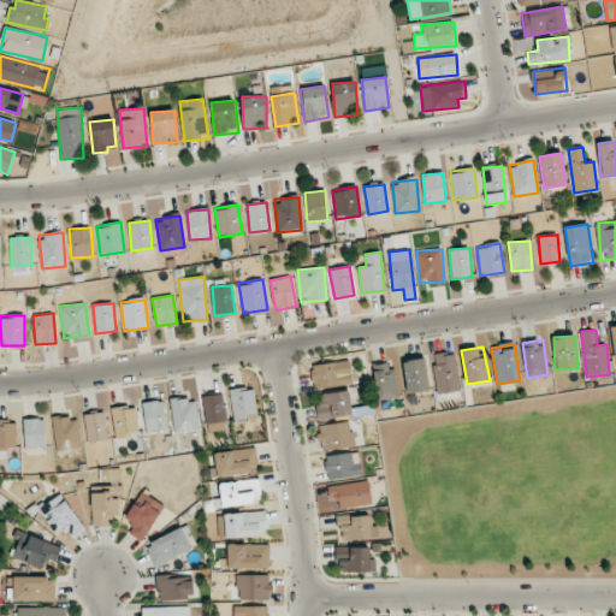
[(438,394),(461,390),(454,351),(432,355),(438,394)]
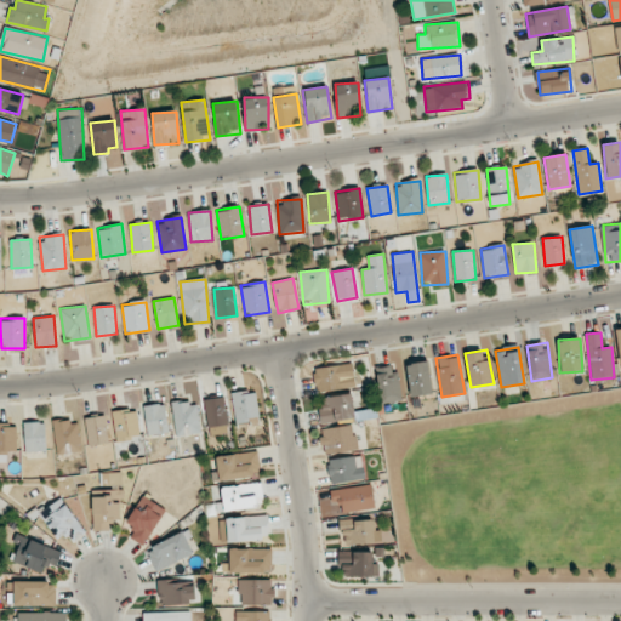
[(410,397),(432,394),(428,362),(406,364),(410,397)]
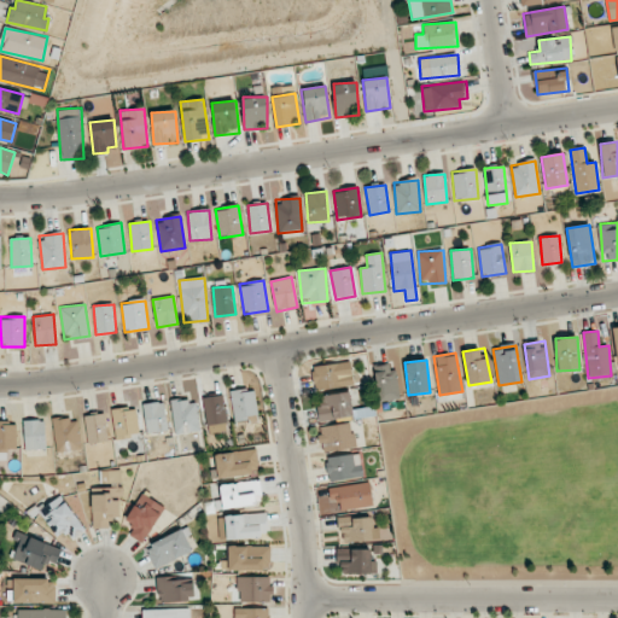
[(315,391),(354,385),(350,361),(312,367),(315,391)]
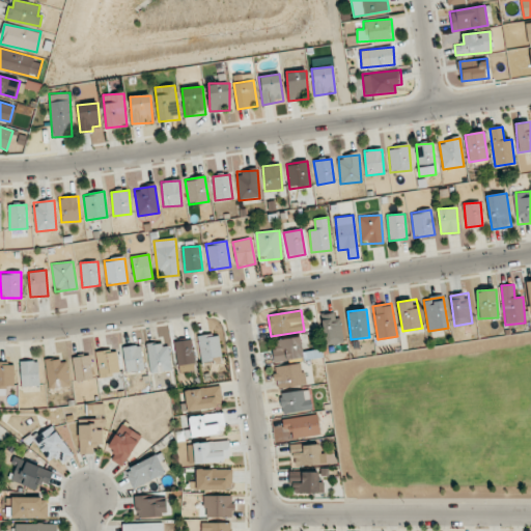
[(341,343),(339,313),(323,314),(324,344),(341,343)]
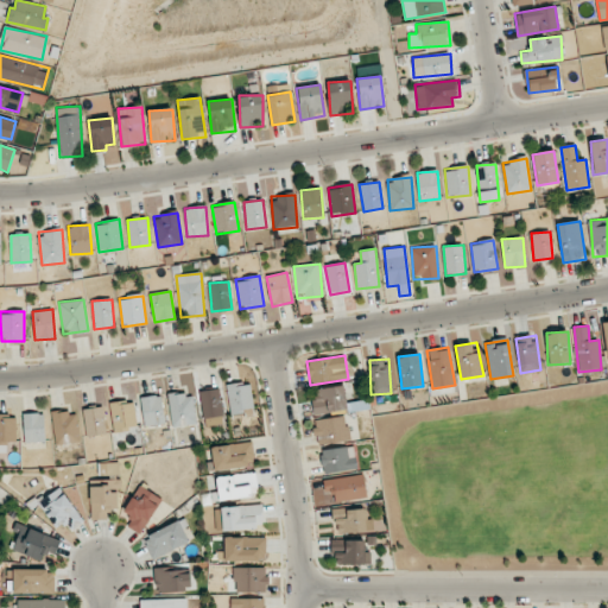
[(230,416),(253,415),(251,382),(227,385),(230,416)]
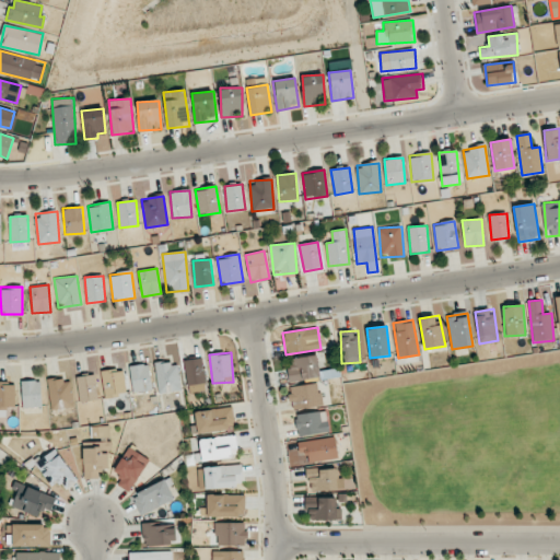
[(288,359),(290,382),(319,377),(316,356),(288,359)]
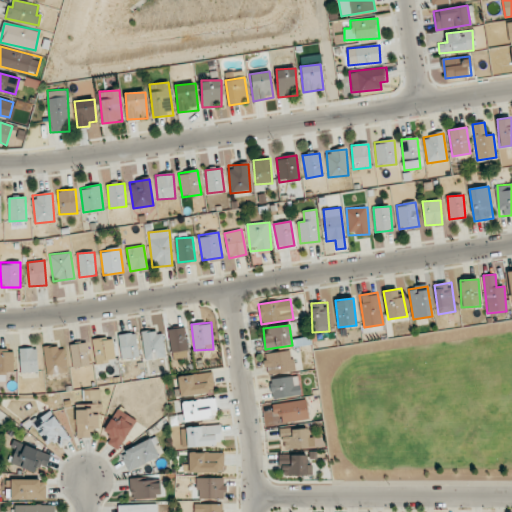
[(169,329),(170,352),(187,351),(185,328),(169,329)]
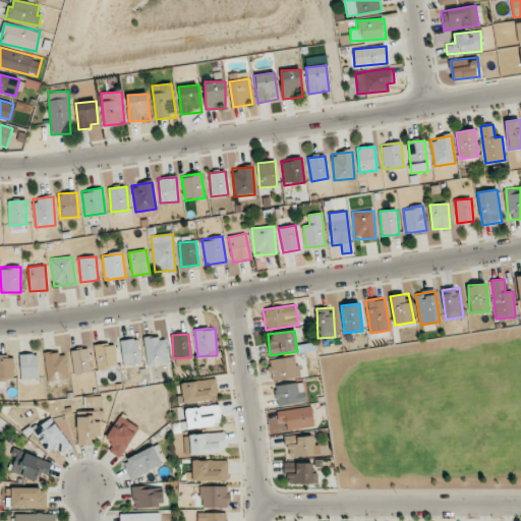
[(169,363),(165,336),(143,339),(149,366),(169,363)]
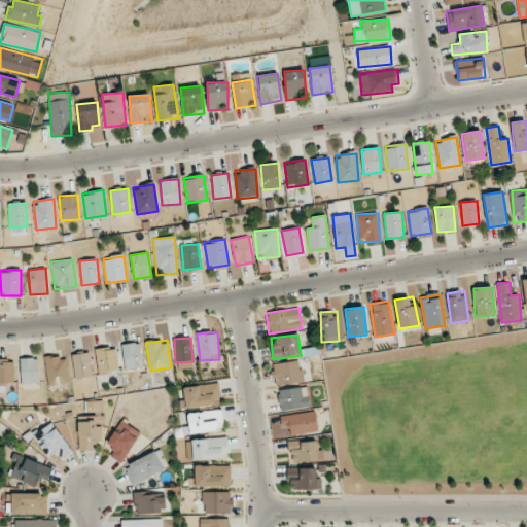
[(126,371),(143,367),(139,342),(121,345),(126,371)]
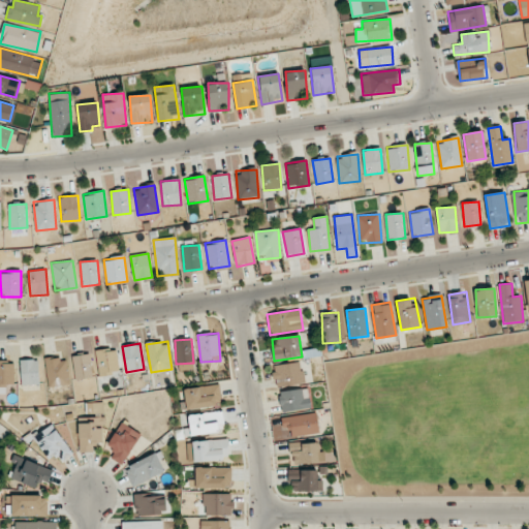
[(120,372),(116,347),(95,350),(99,375),(120,372)]
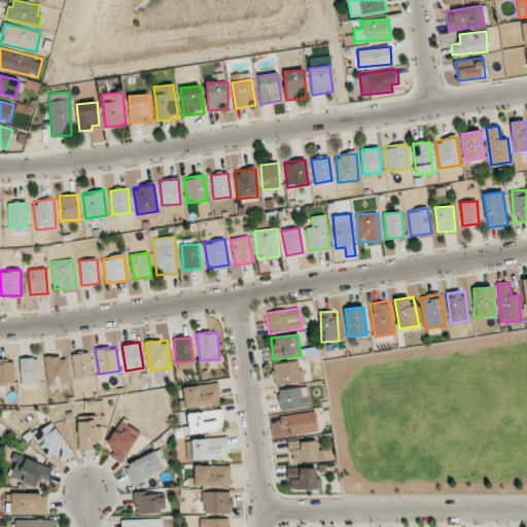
[(74,378),(92,377),(90,353),(72,354),(74,378)]
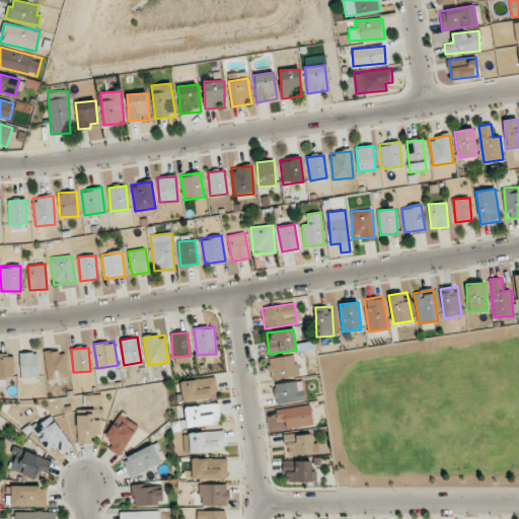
[(59,355),(58,350),(45,351),(47,379),(68,377),(66,355),(59,355)]
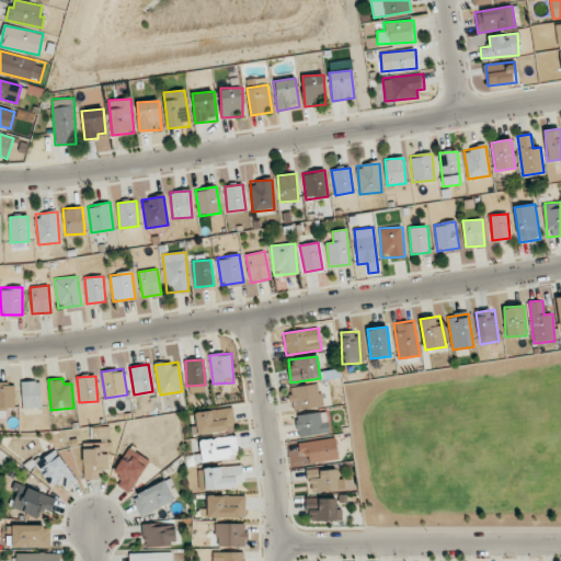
[(0,409),(14,409),(14,382),(0,381),(0,409)]
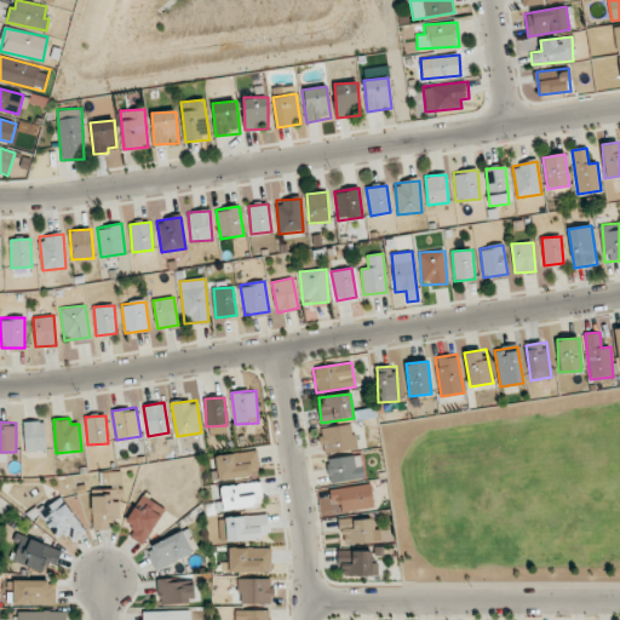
[(23,422),(24,452),(46,451),(45,422),(23,422)]
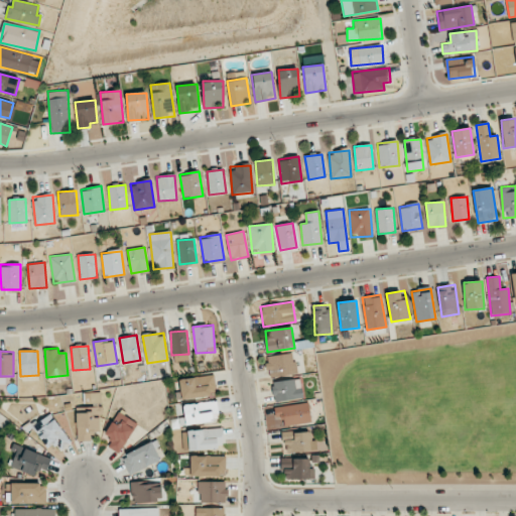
[(295,374),(293,354),(266,356),(268,377),(295,374)]
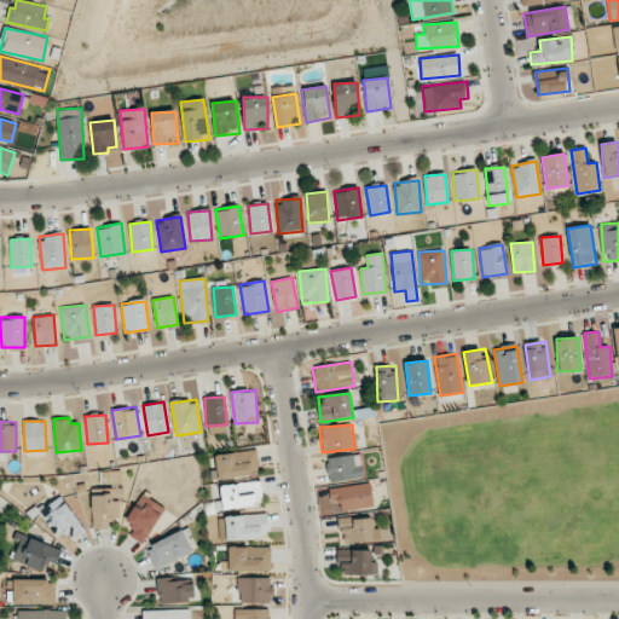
[(214,456),(218,479),(260,473),(256,449),(214,456)]
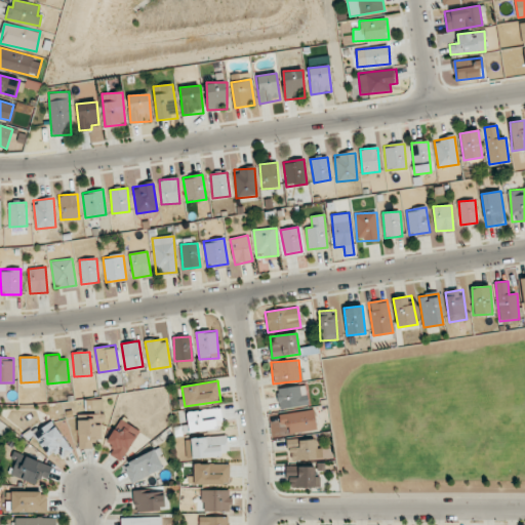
[(306,387),(277,388),(278,408),(308,406),(306,387)]
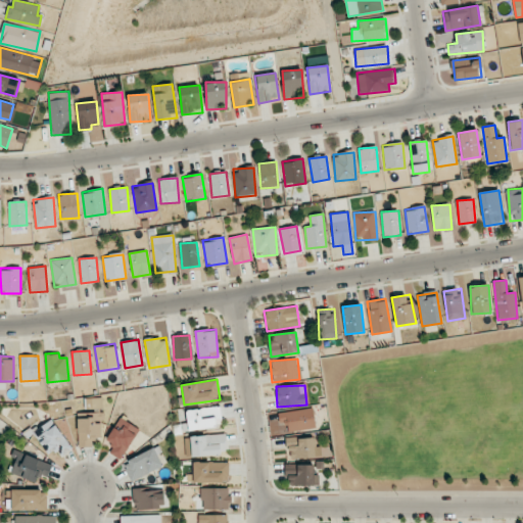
[(102,409),(102,397),(85,398),(85,410),(102,409)]
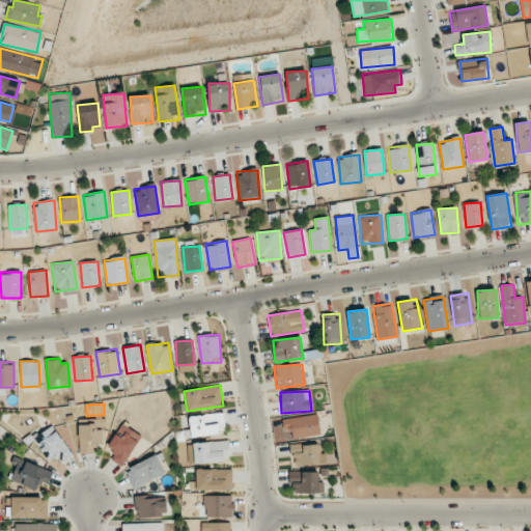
[(224,435),(224,414),(190,415),(190,436),(224,435)]
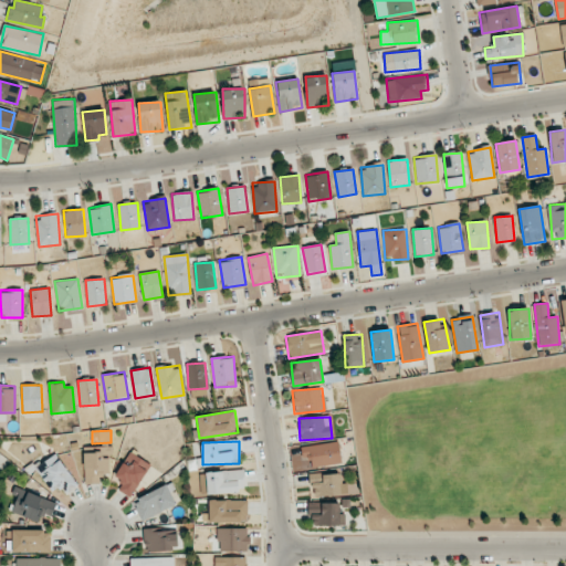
[(301,446),(302,458),(311,457),(312,467),(341,463),(339,442),(301,446)]
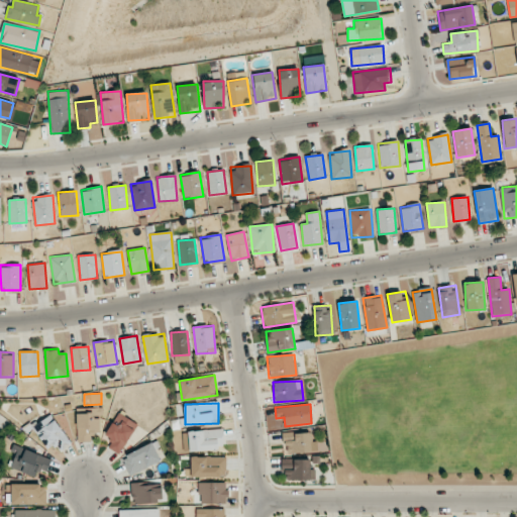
[(101,408),(77,408),(77,442),(91,441),(91,433),(101,433),(101,408)]
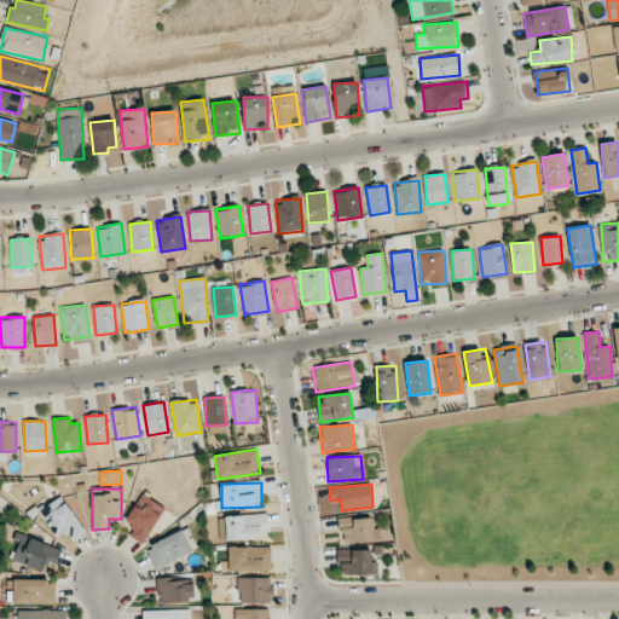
[(125,521),(136,528),(131,536),(142,544),(166,509),(144,495),(125,521)]
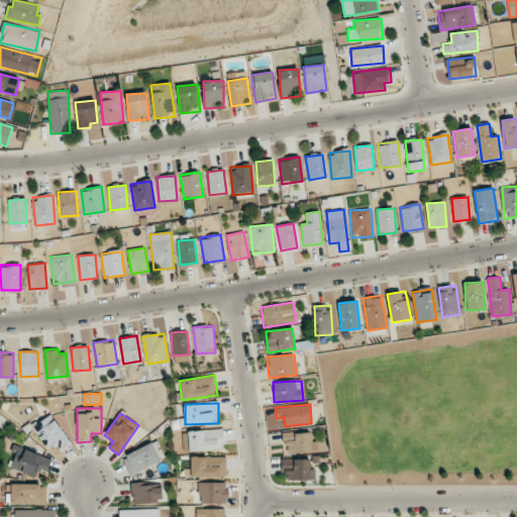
[(71,444),(52,414),(32,426),(47,450),(56,444),(60,450),(71,444)]
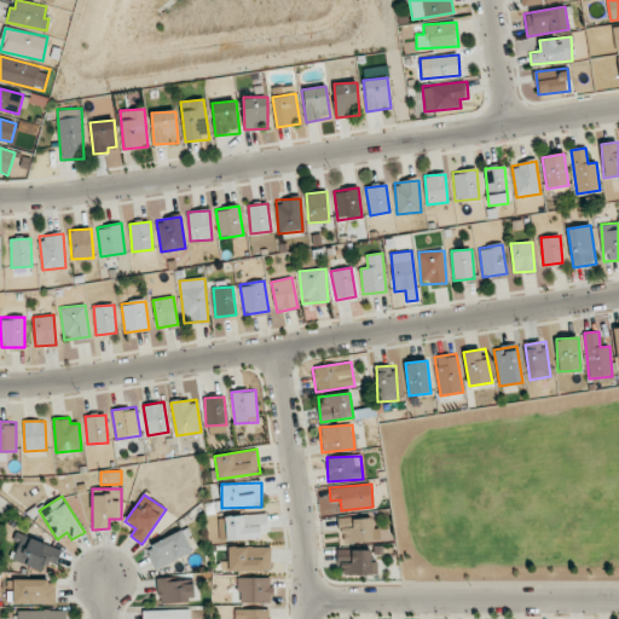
[(224,516),(224,539),(268,538),(267,514),(224,516)]
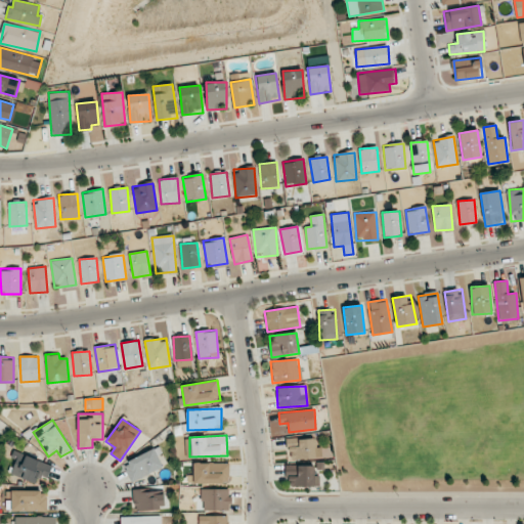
[(287,460),(315,459),(315,438),(287,439),(287,460)]
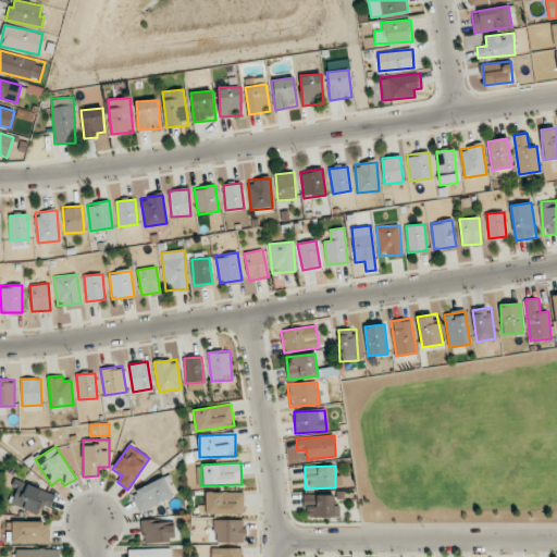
[(139,514),(174,496),(164,478),(131,495),(139,514)]
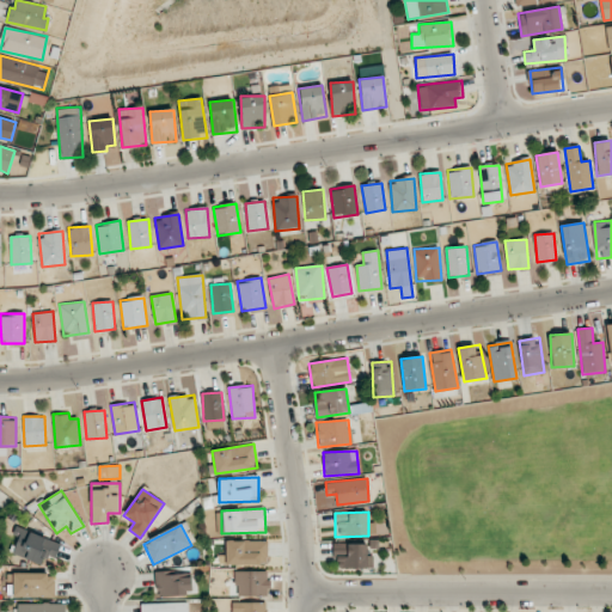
[(42,565),(46,556),(55,560),(61,544),(22,528),(12,554),(42,565)]
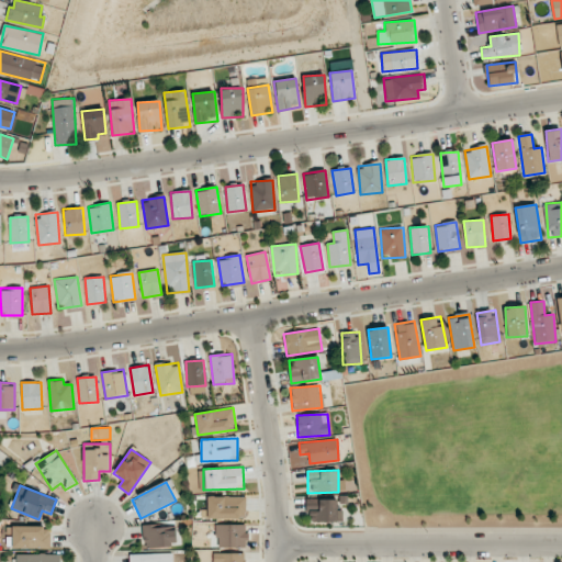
[(245,497),(204,496),(204,518),(245,518),(245,497)]
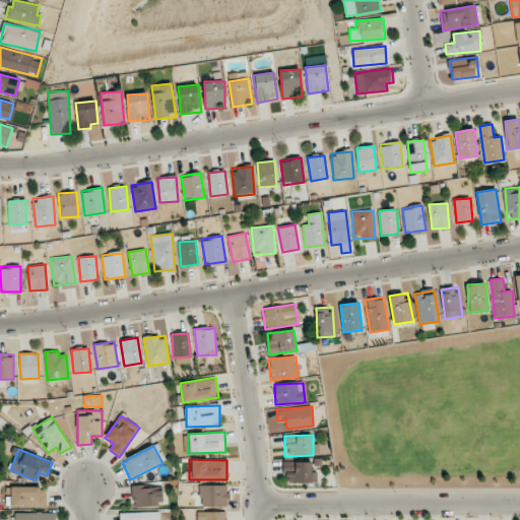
[(287,482),(317,482),(317,472),(312,472),(313,462),(283,461),(282,471),(287,471),(287,482)]
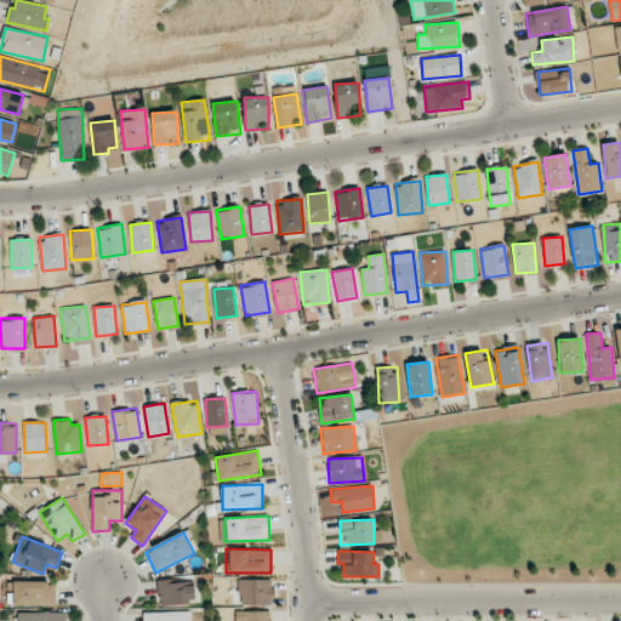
[(194,603),(194,580),(158,581),(159,604),(194,603)]
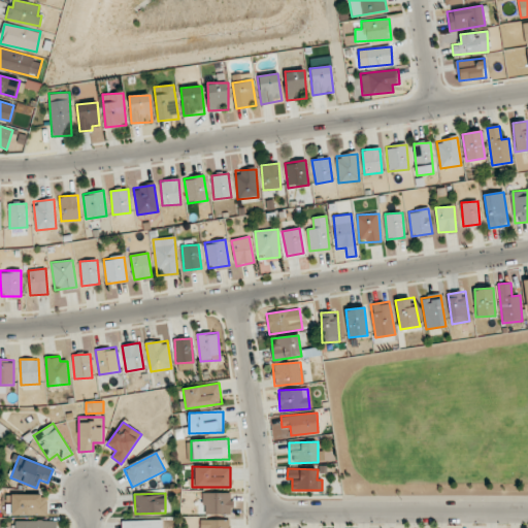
[(203,514),(231,515),(231,493),(204,493),(203,514)]
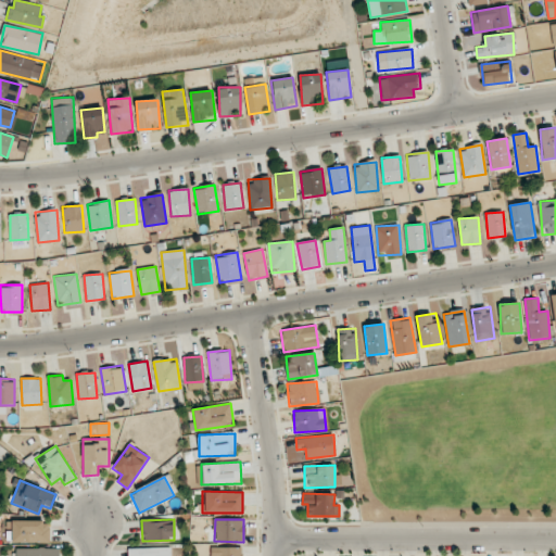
[(50,521),(13,520),(12,542),(49,543),(50,521)]
